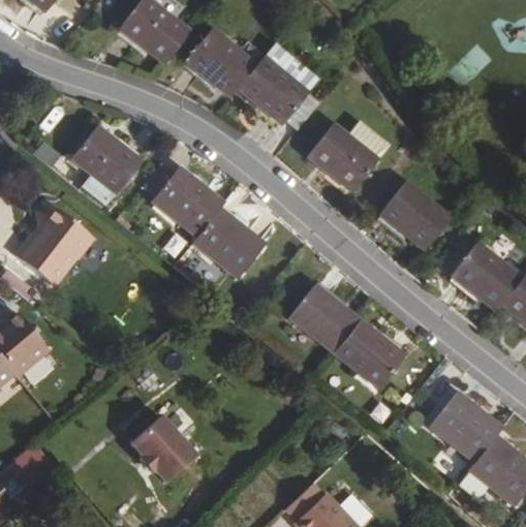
[(31,0),(47,12),(56,0),(31,0)]
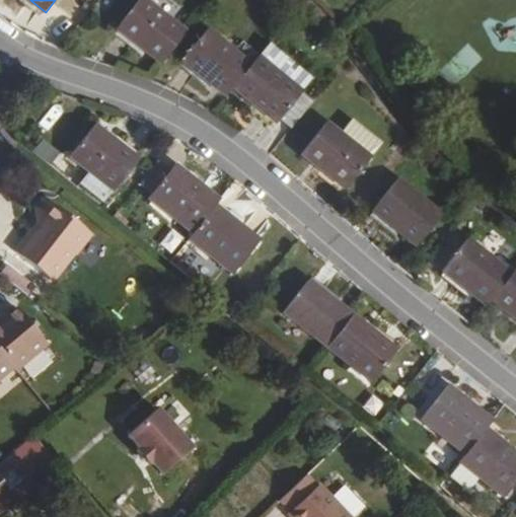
[(188,31),(151,0),(140,0),(120,25),(162,62),(188,31)]
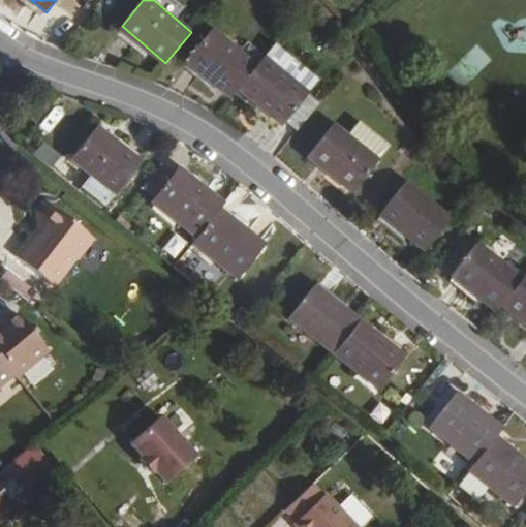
[(239,88),(257,64),(214,28),(187,59),(231,96),(239,88)]
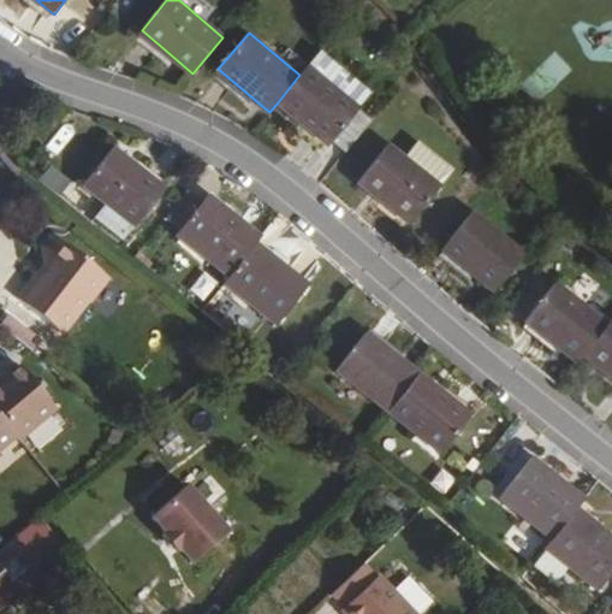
[(318,52),(309,64),(361,108),(372,96),(318,52)]
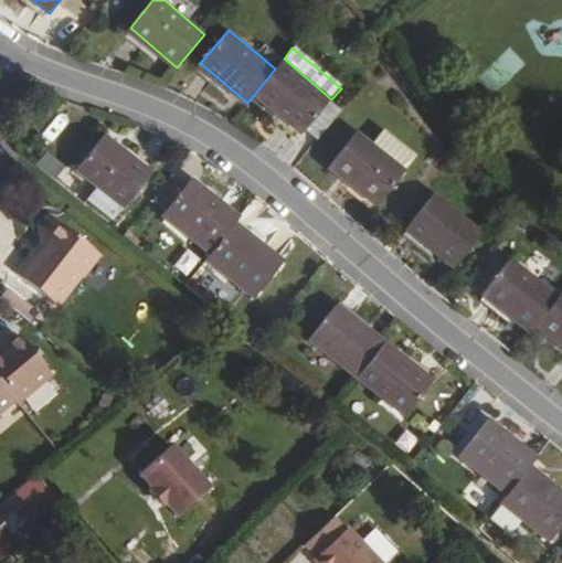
[(284,59),(275,68),(255,94),(304,134),(331,99),(284,59)]
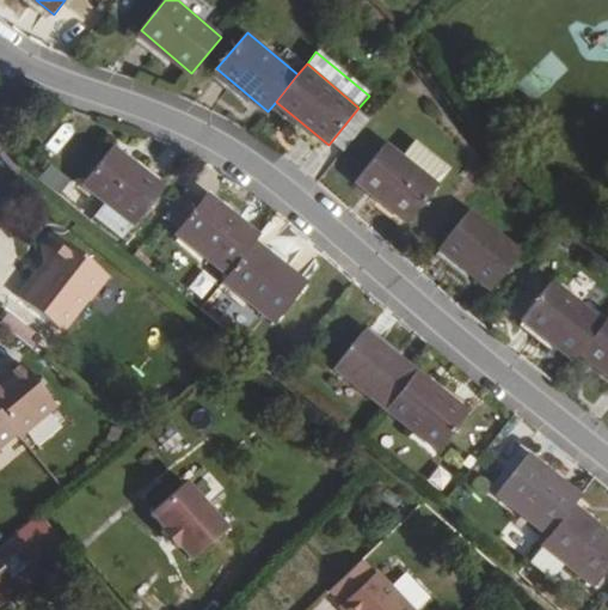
[(409,157),(440,183),(453,166),(418,136),(409,148),(413,152),(409,157)]
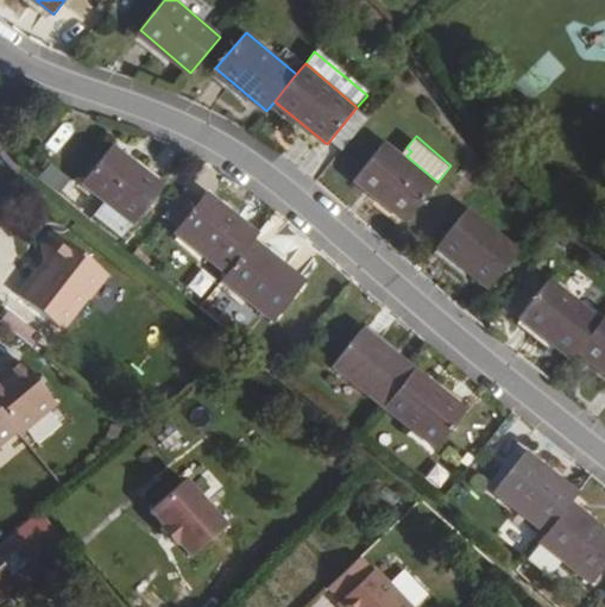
[(408,219),(438,182),(407,156),(386,142),(355,179),(408,219)]
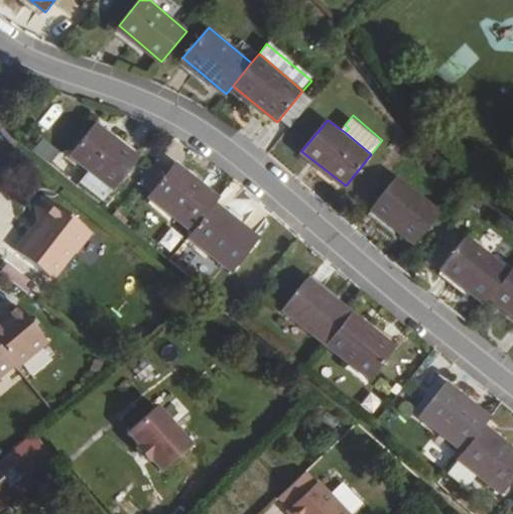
[(114,190),(140,157),(96,122),(70,155),(114,190)]
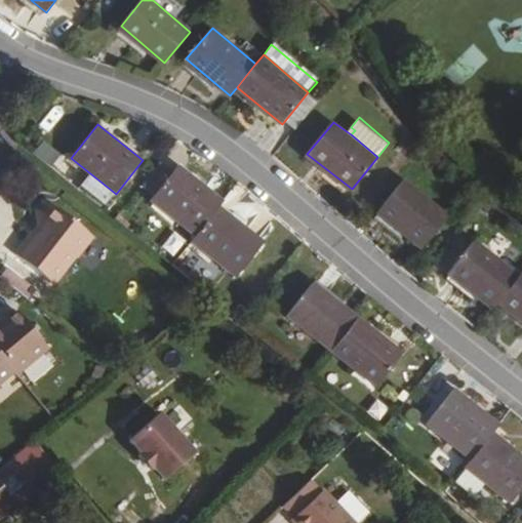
[(154,198),(198,234),(219,205),(224,200),(181,165),(154,198)]
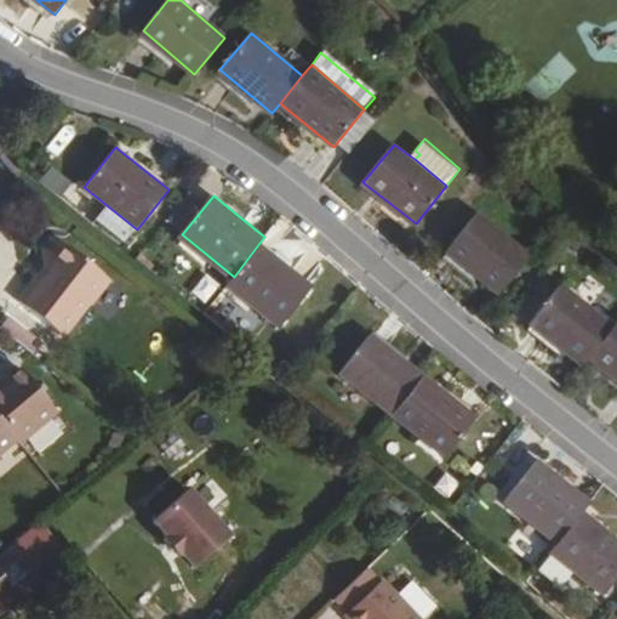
[(530,255),(478,214),(447,250),(500,291),(530,255)]
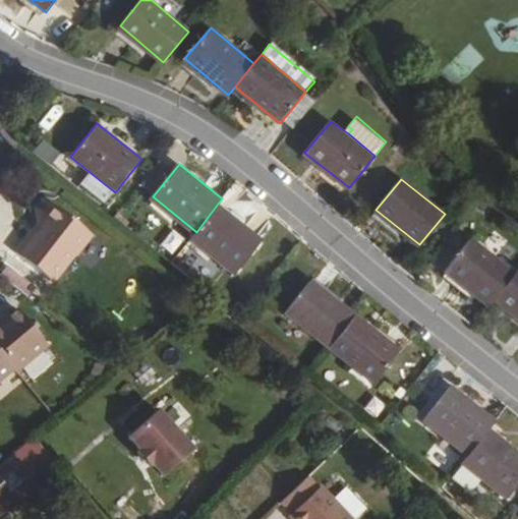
[(95,234),(49,198),(40,211),(40,227),(34,235),(32,235),(19,251),(55,280),(76,253),(78,254),(95,234)]
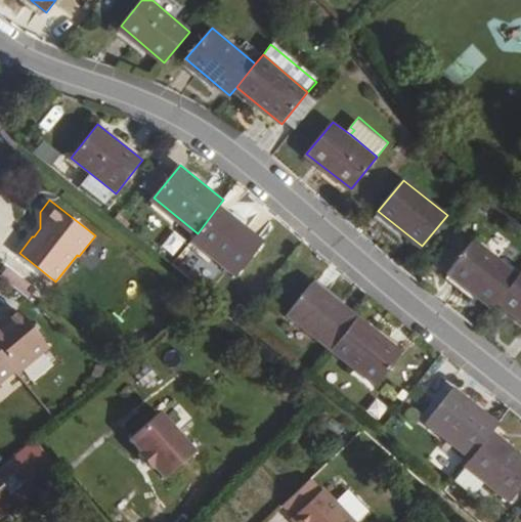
[(219,205),(198,233),(192,240),(237,274),(264,242),(219,205)]
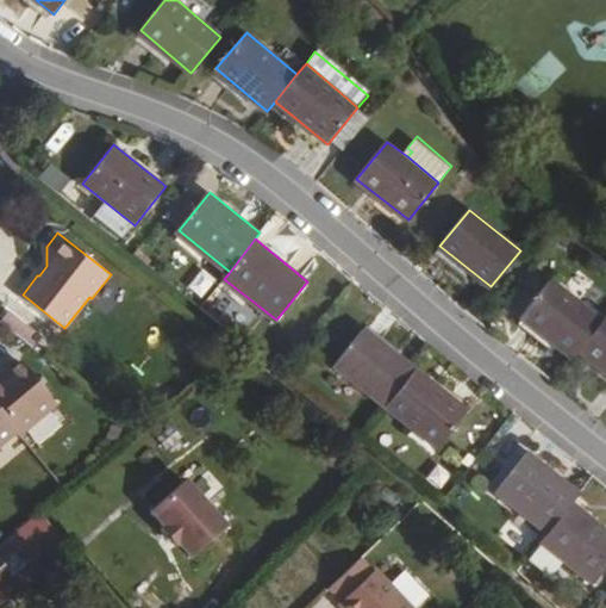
[(573,358),(579,349),(604,321),(551,278),(522,314),(573,358)]
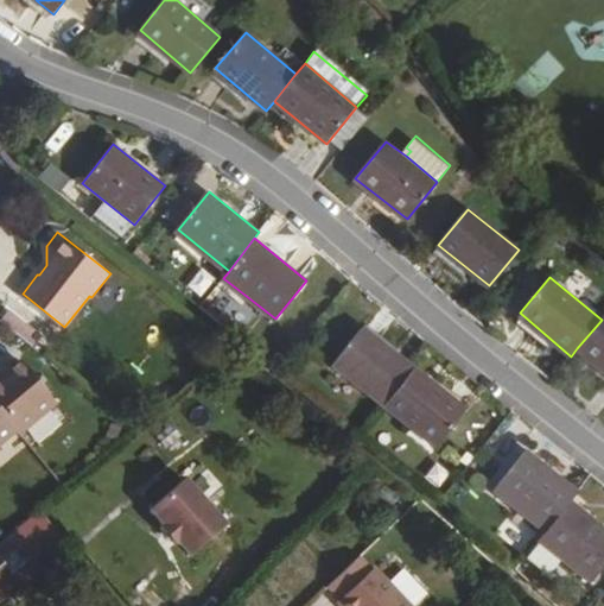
[(603,319),(602,320),(577,348),(603,370),(603,319)]
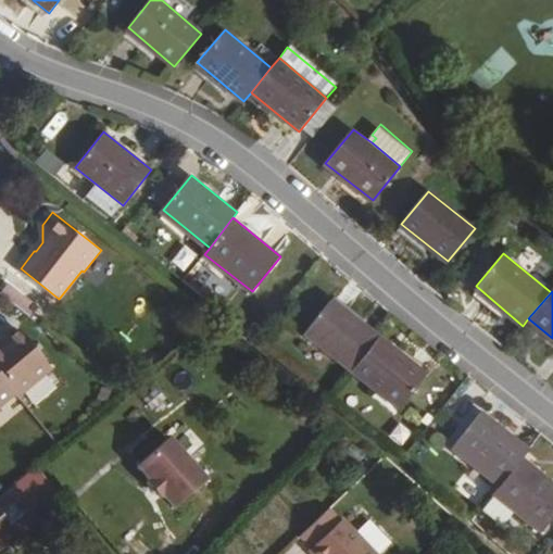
[(353,369),(380,336),(332,299),(306,331),(353,369)]
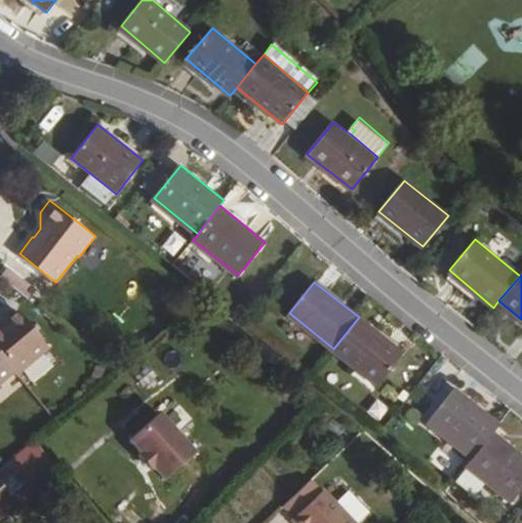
[(0,319),(0,350),(16,369),(18,371),(49,346),(17,308),(10,315),(8,313),(0,319)]
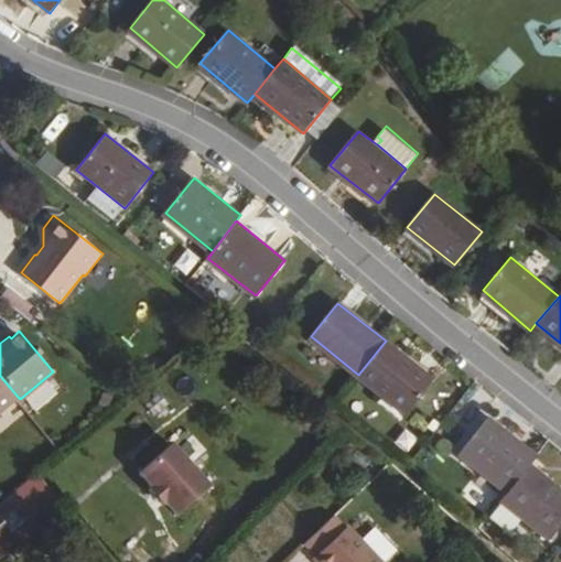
[(433,377),(386,341),(358,375),(406,412),(433,377)]
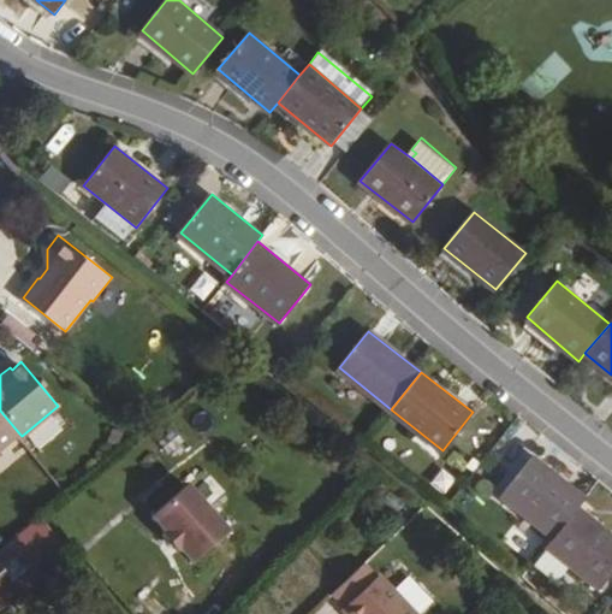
[(0,449),(19,434),(0,411),(0,449)]
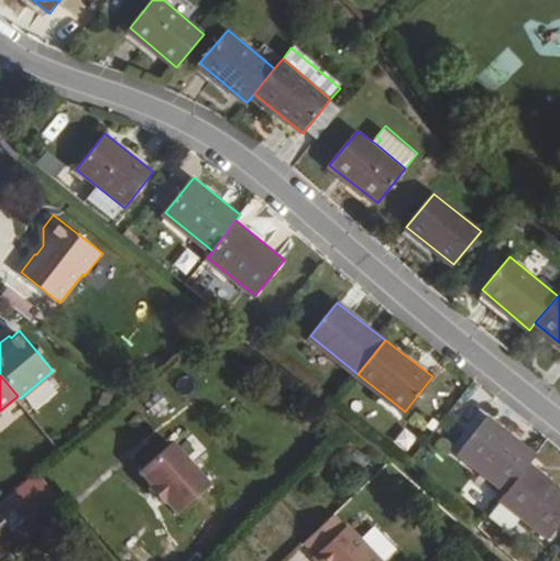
[(507,491),(530,461),(535,453),(489,415),(460,450),(507,491)]
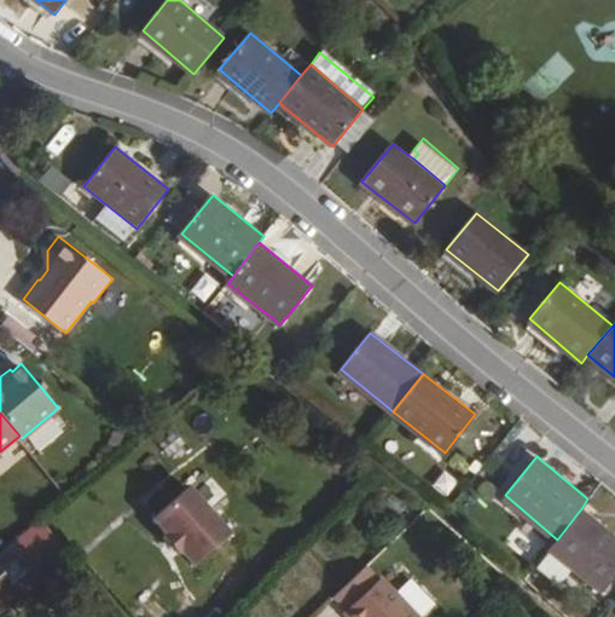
[(230,537),(190,489),(155,520),(167,535),(164,538),(179,554),(181,552),(195,568),(230,537)]
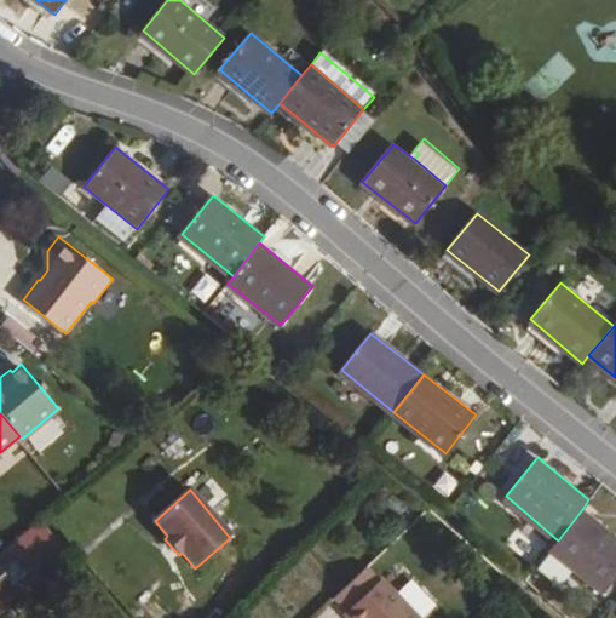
[(615,534),(583,508),(558,541),(552,548),(574,567),(603,591),(615,574),(615,534)]
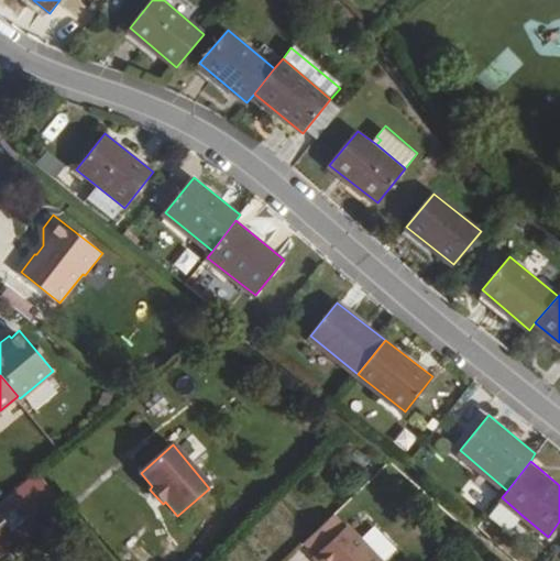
[(45,525),(18,490),(0,504),(0,514),(14,531),(24,543),(45,525)]
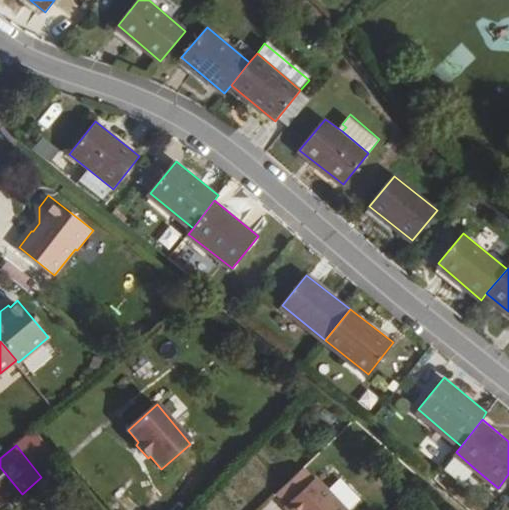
[(463,481),(474,468),(456,452),(445,466),(463,481)]
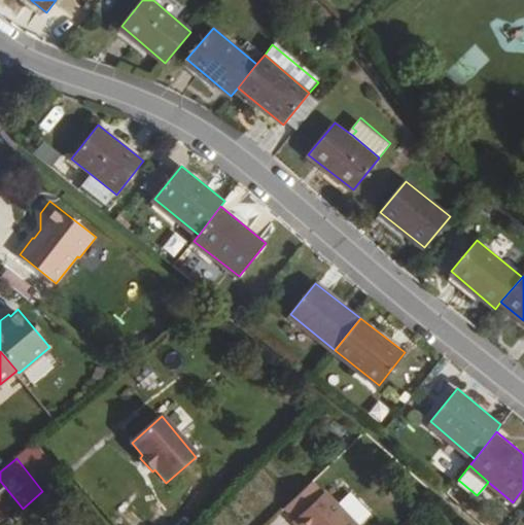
[(325,490),(315,480),(286,509),(297,518),(297,520),(301,524),(359,524),(361,524),(326,489),(325,490)]
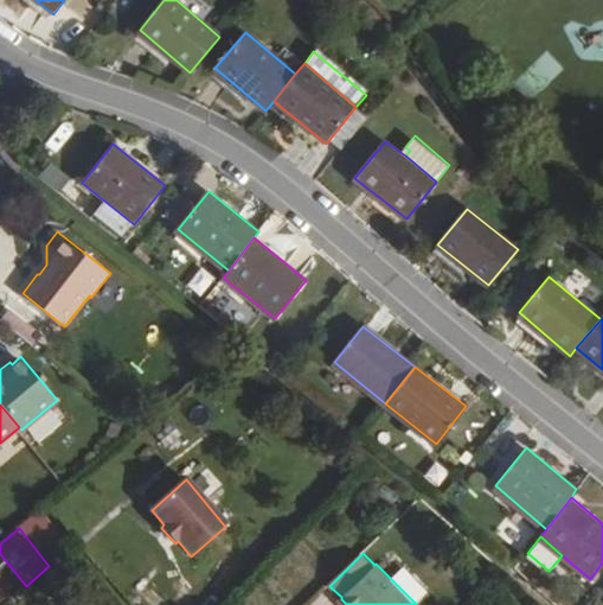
[(0,585),(15,573),(0,554),(0,585)]
